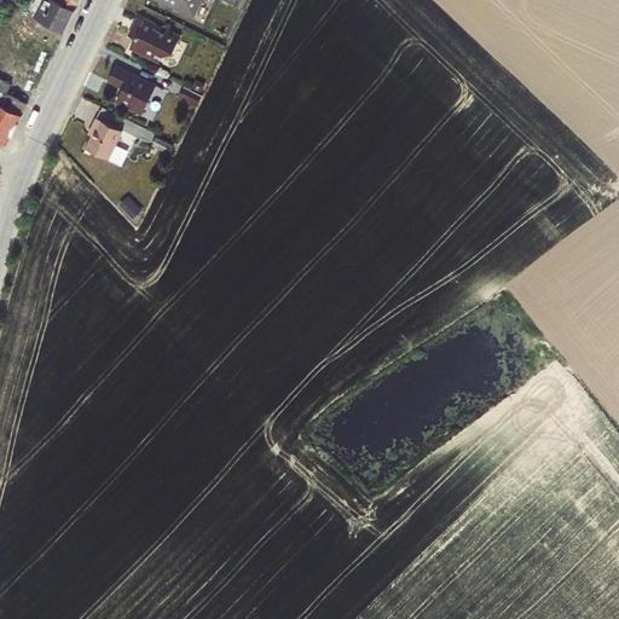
[(75,10),(56,0),(34,0),(30,9),(35,11),(33,15),(57,28),(61,29),(62,29),(63,29),(64,29),(67,27),(74,12),(75,10)]
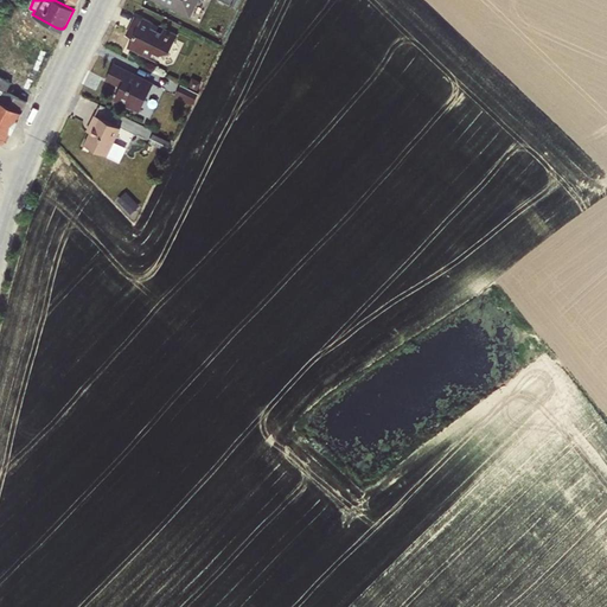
[(153,0),(190,18),(198,0),(153,0)]
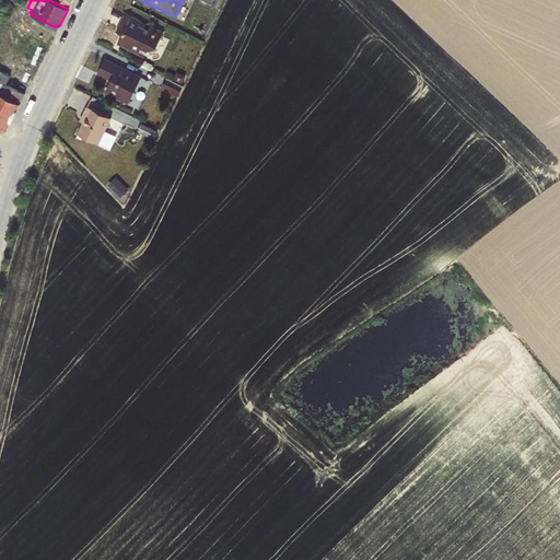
[(140,48),(147,50),(155,47),(163,32),(151,25),(149,31),(144,28),(147,24),(131,15),(130,18),(124,14),(115,32),(117,33),(123,34),(117,45),(137,55),(140,48)]
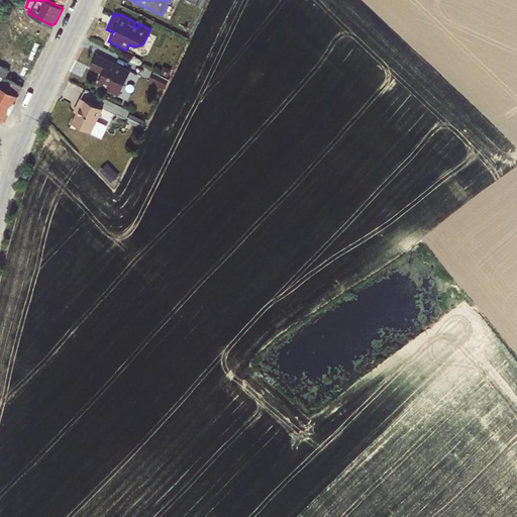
[(129,44),(126,50),(132,53),(135,46),(129,44)]
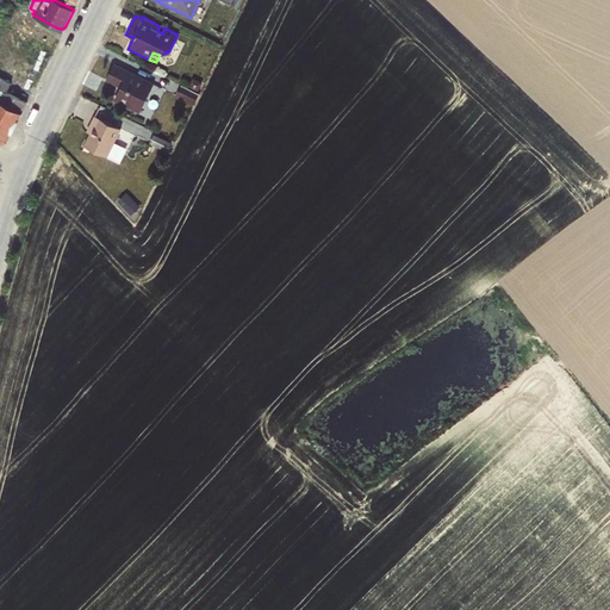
[(113,63),(106,80),(120,87),(113,101),(138,113),(154,82),(113,63)]
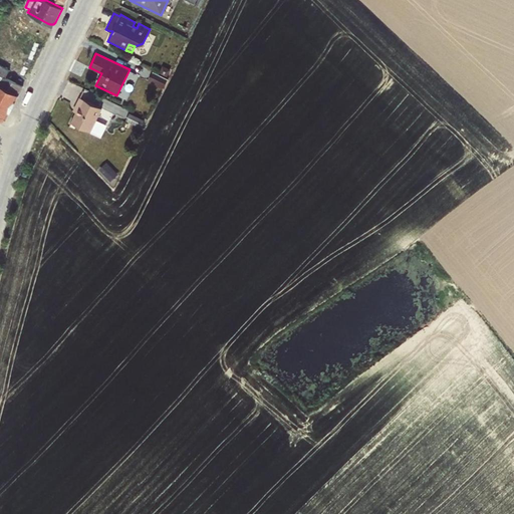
[(0,119),(1,120),(2,121),(6,119),(22,86),(5,77),(9,70),(0,64),(0,119)]
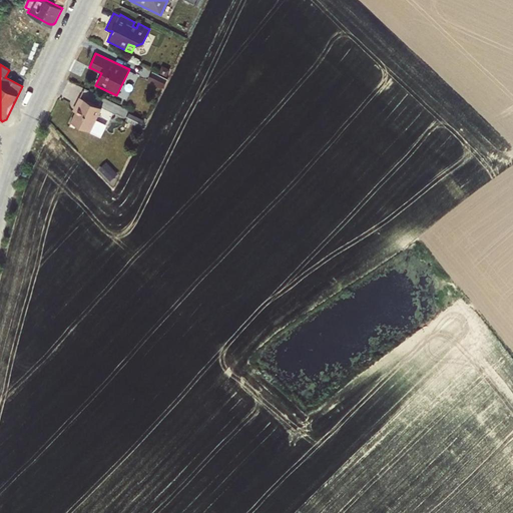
[(161,65),(157,73),(166,77),(170,69),(161,65)]
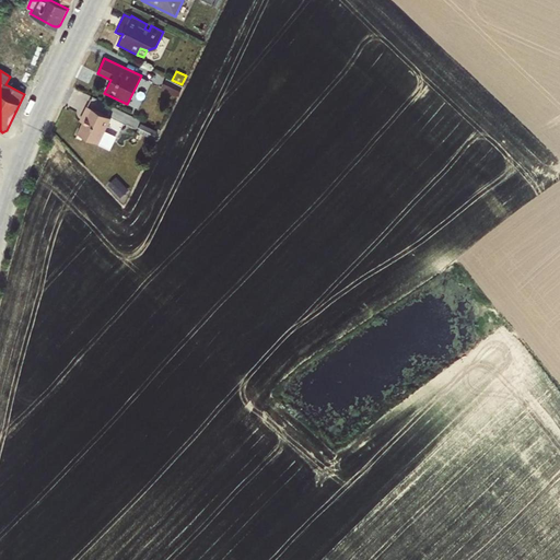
[(182,84),(172,80),(166,78),(161,89),(177,97),(183,85),(182,84)]
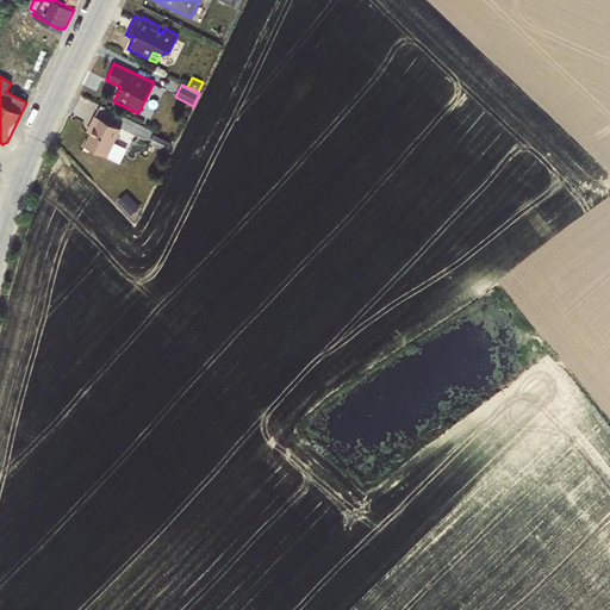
[(93,126),(85,145),(107,157),(122,129),(94,116),(91,125),(93,126)]
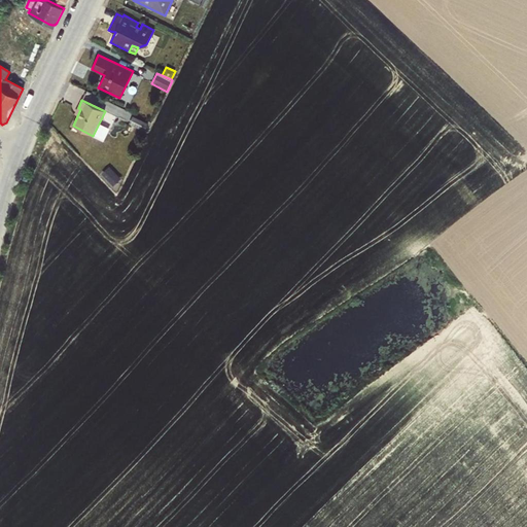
[(132,115),(129,124),(144,131),(147,124),(132,115)]
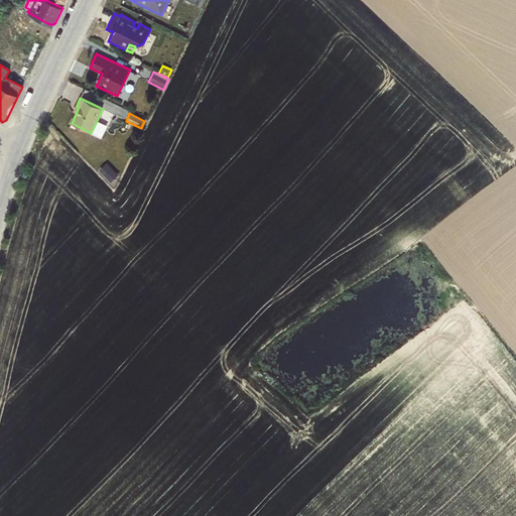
[(107,163),(100,170),(111,182),(118,174),(107,163)]
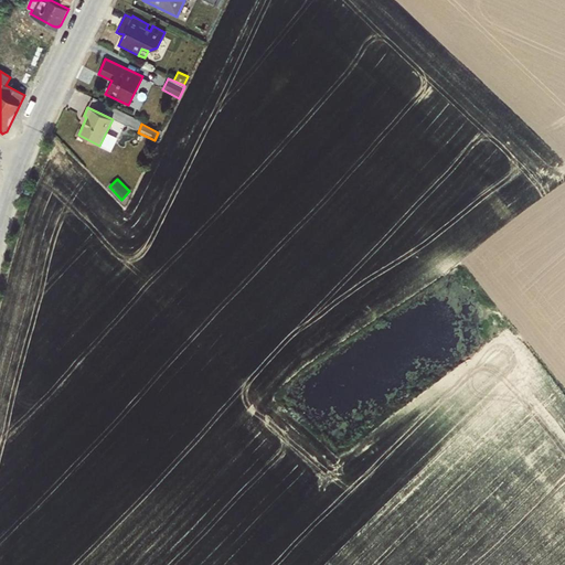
All buildings are outlined.
